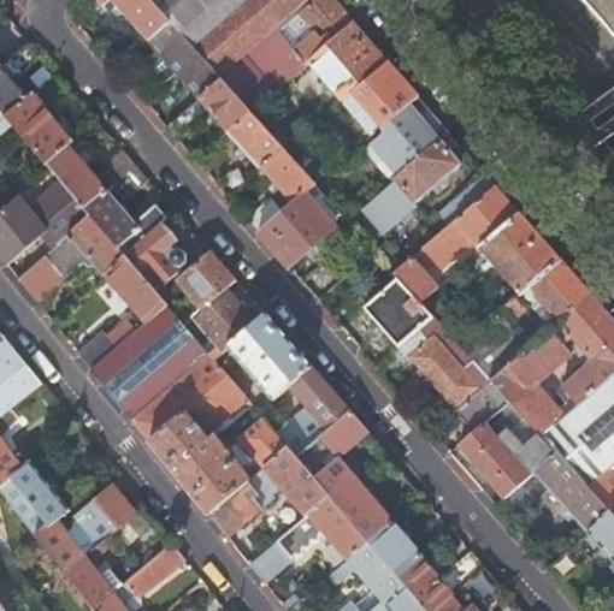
[(99,0),(101,3),(104,0),(112,0),(124,13),(146,37),(167,19),(149,0),(99,0)]
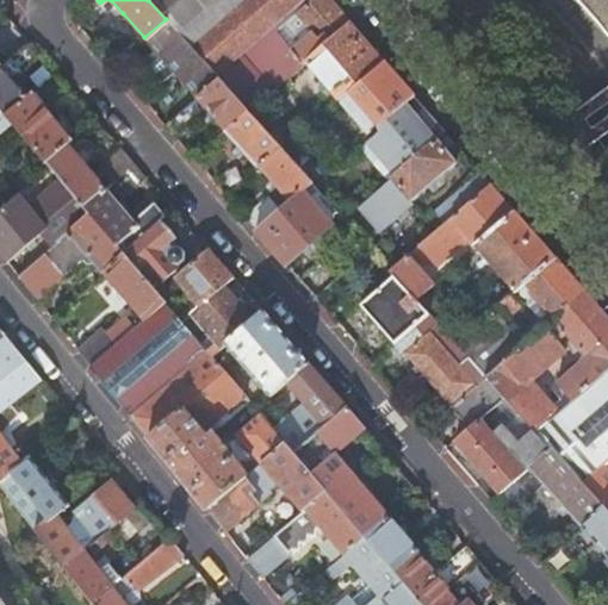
[(148,0),(166,19),(212,72),(217,76),(273,29),(305,0),(148,0)]
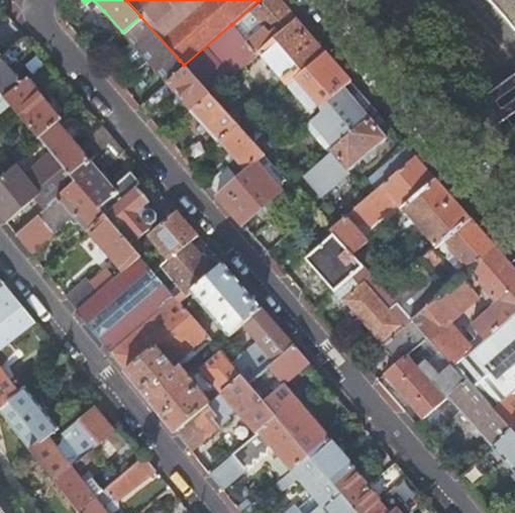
[(296,15),(283,0),(259,0),(231,24),(235,28),(244,38),(255,50),(256,49),(296,15)]
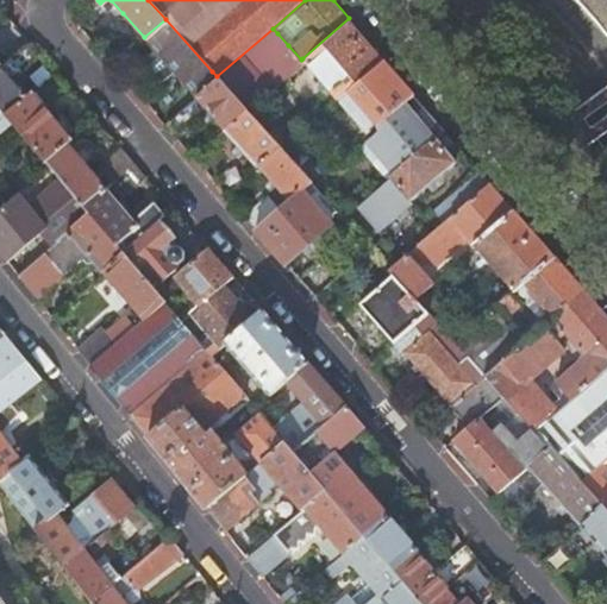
[(576,0),(584,7),(604,27),(606,32),(606,0),(576,0)]
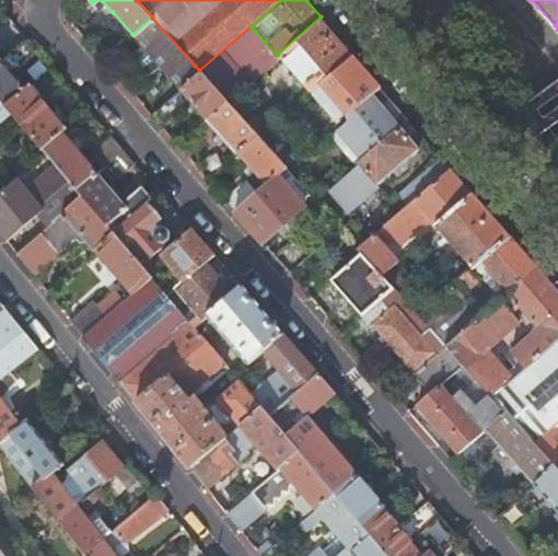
[(350,51),(321,16),(278,54),(307,88),(317,80),(350,51)]
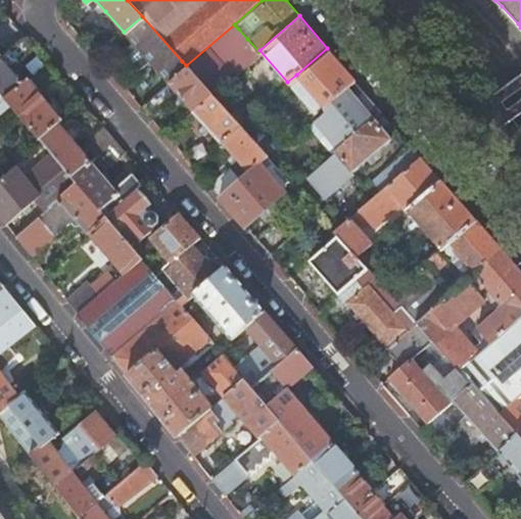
[(182,61),(142,16),(124,32),(125,33),(132,41),(122,51),(130,60),(138,69),(148,60),(169,82),(186,66),(186,65),(182,61)]
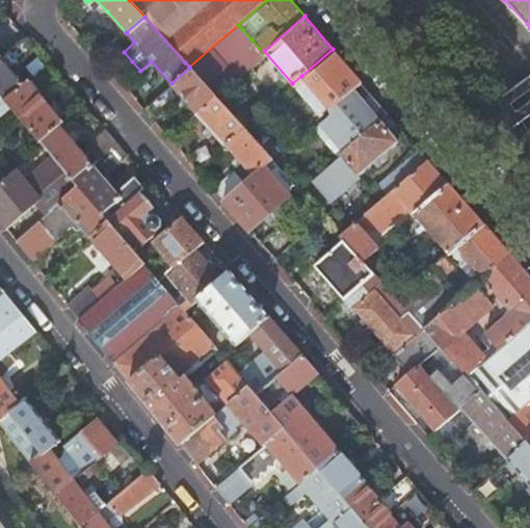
[(238,25),(189,67),(189,68),(214,95),(221,87),(263,52),(252,40),(242,29),(238,25)]
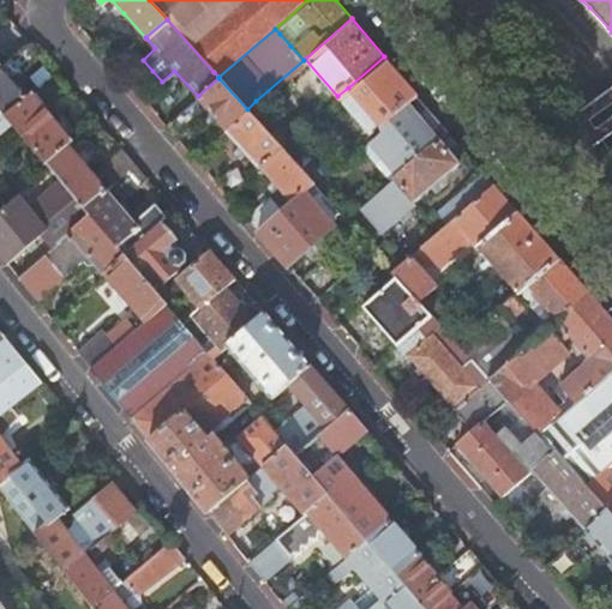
[(0,110),(5,116),(28,96),(17,84),(11,77),(39,52),(28,40),(0,62),(0,110)]
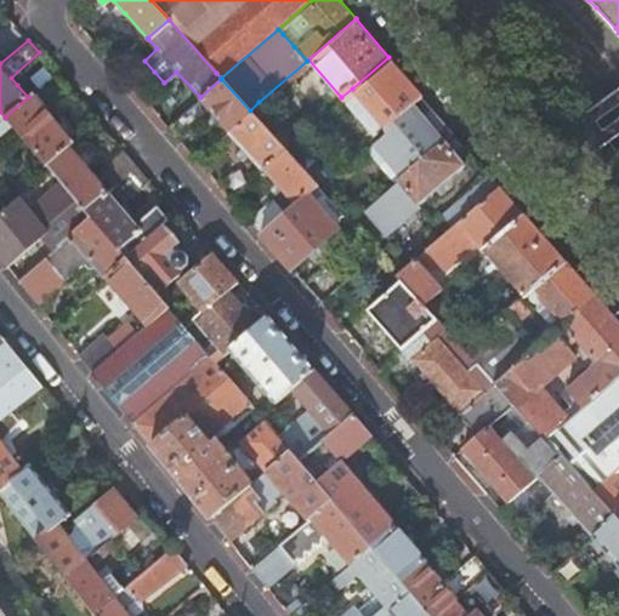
[(419,92),(388,57),(352,89),(382,125),(419,92)]
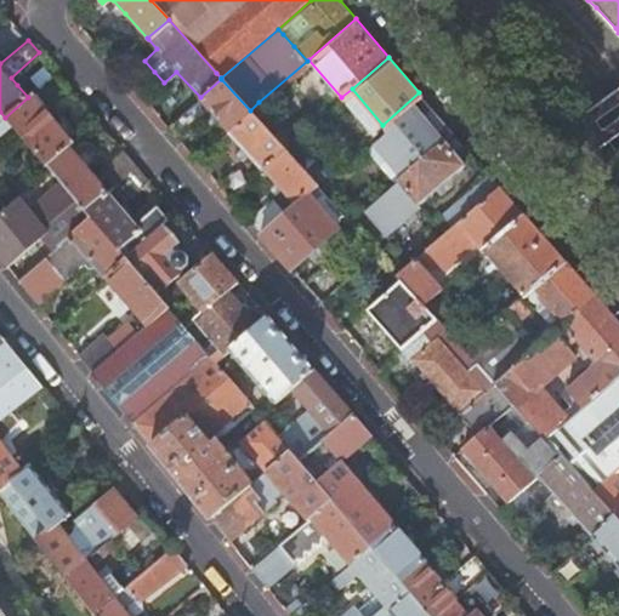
[(5,118),(11,125),(44,164),(68,143),(71,141),(54,120),(43,107),(67,85),(56,72),(28,97),(5,118)]
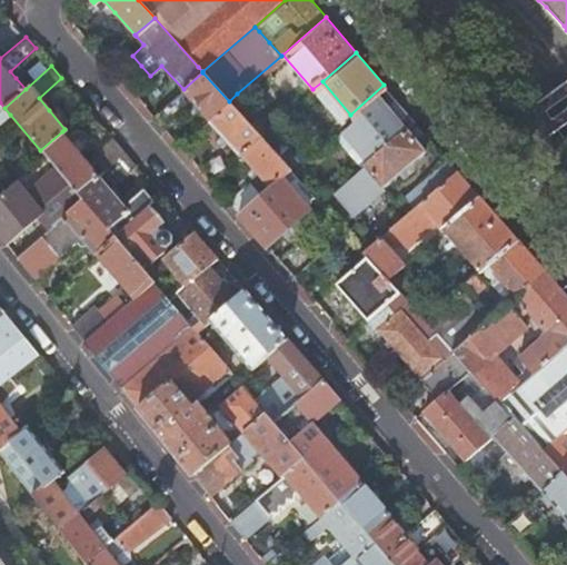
[(229,101),(202,72),(183,89),(152,115),(163,127),(192,101),(198,108),(208,119),(229,101)]
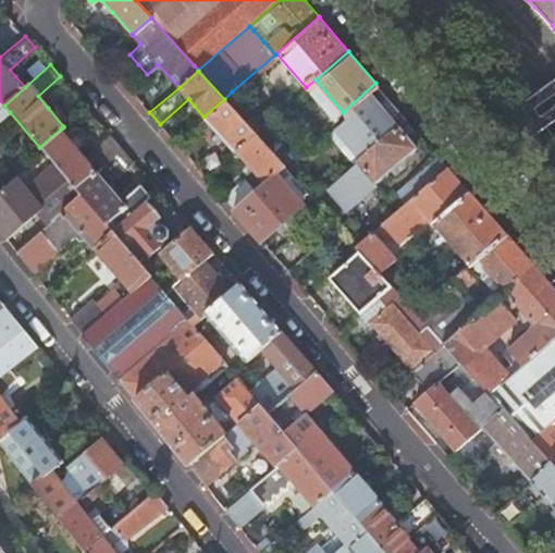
[(247,108),(232,91),(224,99),(238,115),(247,108)]
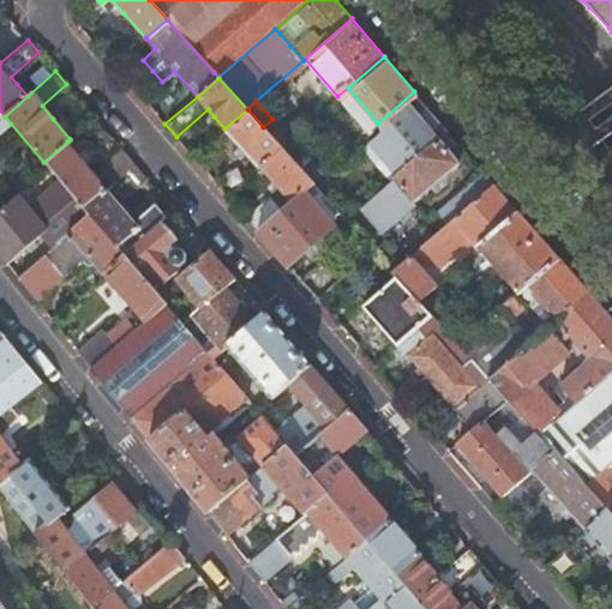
[(447,128),(441,121),(431,128),(411,106),(371,139),(397,170),(447,128)]
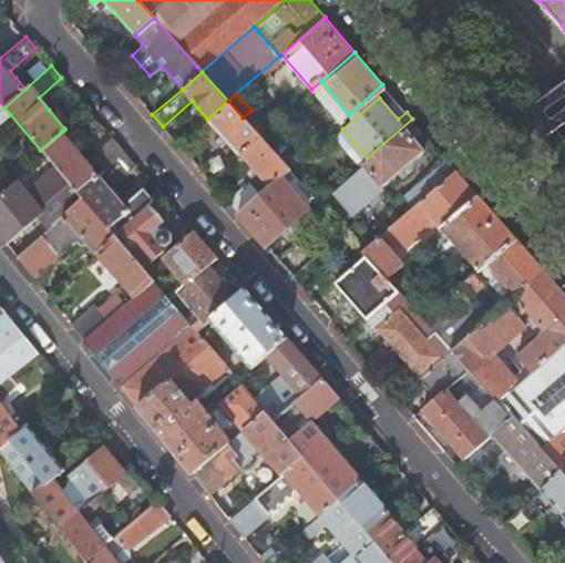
[(243,118),(228,101),(207,119),(224,136),(238,152),(258,135),(243,118)]
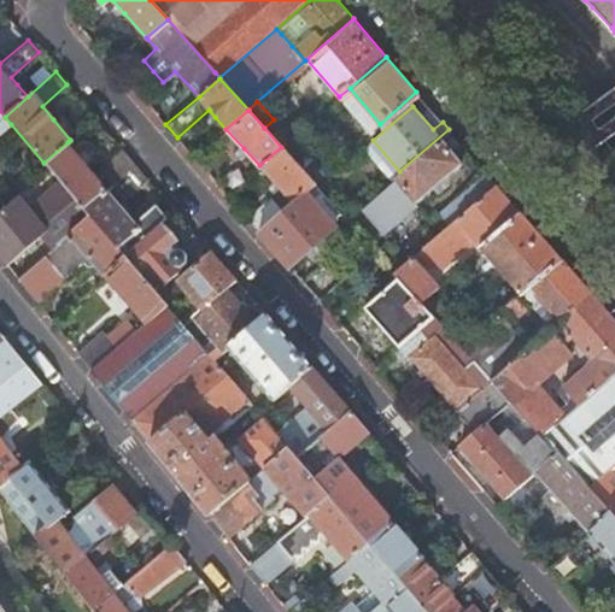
[(0,133),(11,124),(5,117),(0,111),(0,133)]
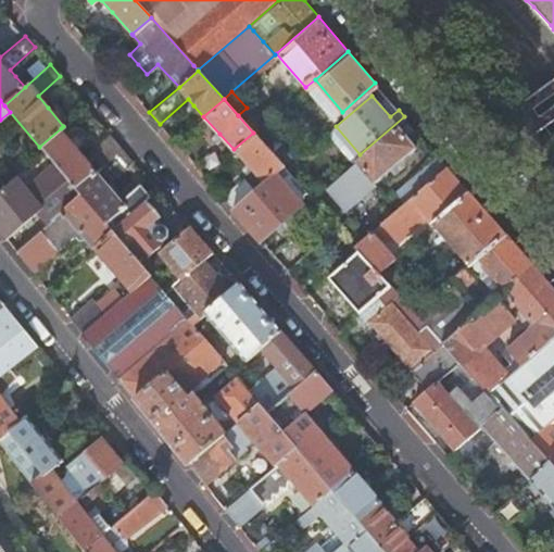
[(414,145),(406,136),(415,128),(414,128),(404,116),(360,154),(354,160),(334,177),(325,185),(345,209),(375,183),(373,180),(414,145)]
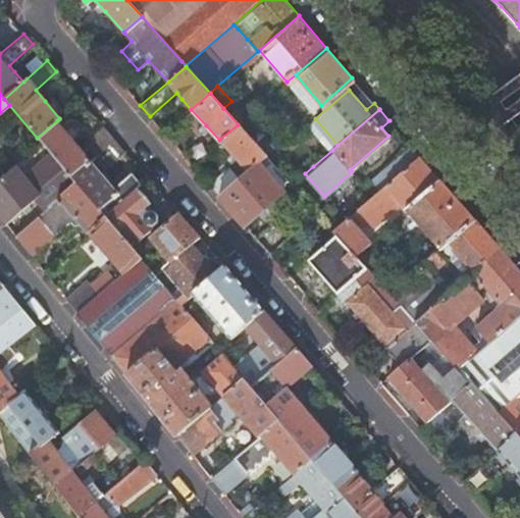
[(247,116),(238,124),(243,130),(252,121),(247,116)]
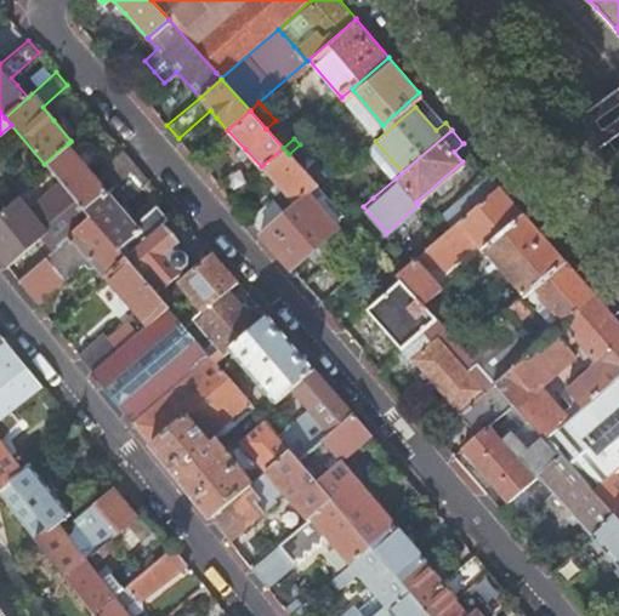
[(68,143),(44,164),(61,183),(84,210),(107,189),(85,164),(68,143)]
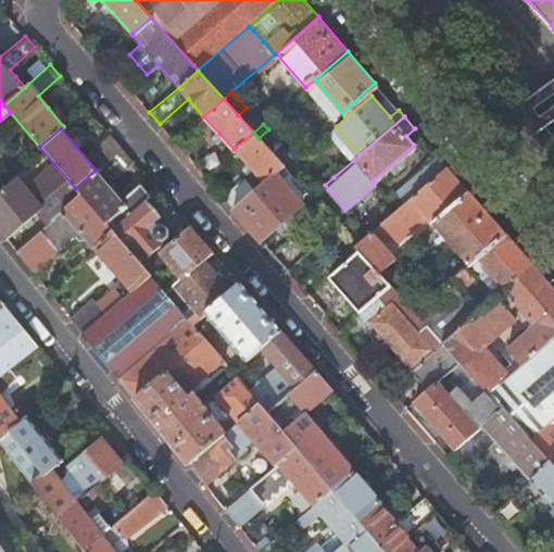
[(259,138),(253,133),(234,149),(246,162),(262,182),(274,172),(281,164),(259,138)]
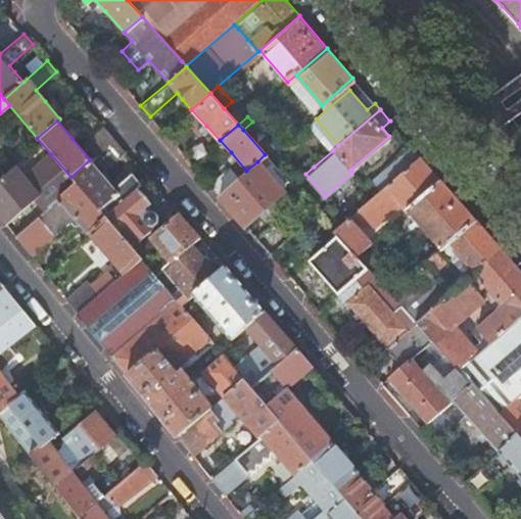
[(94,156),(115,139),(104,127),(84,145),(94,156)]
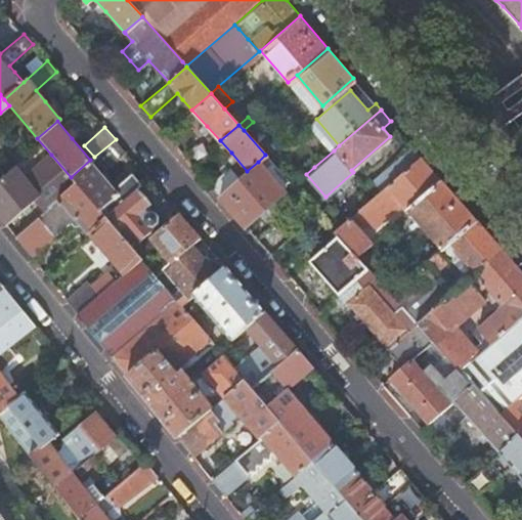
[(90,160),(71,177),(76,183),(103,216),(136,187),(140,184),(131,173),(118,183),(120,185),(116,189),(106,179),(100,172),(125,150),(116,139),(94,157),(90,160)]
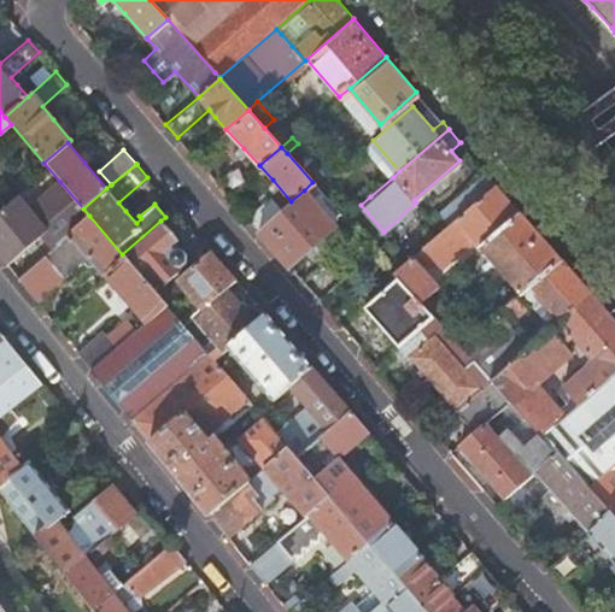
[(496,183),(484,170),(450,198),(451,199),(432,217),(443,230),(496,183)]
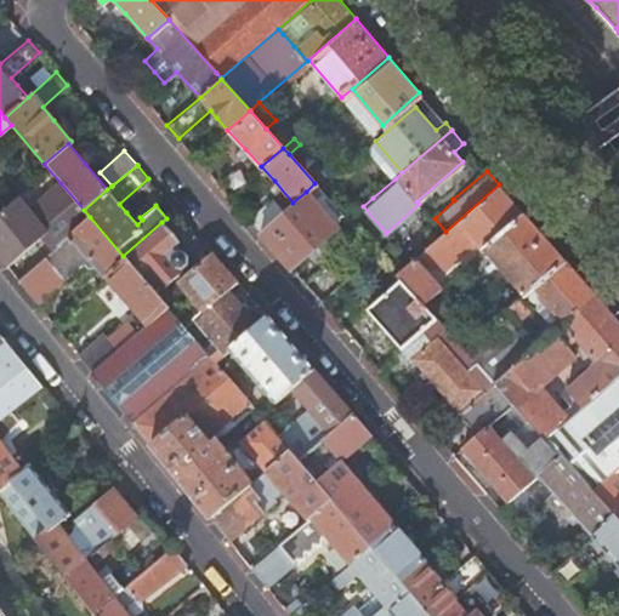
[(84,210),(61,183),(28,210),(17,198),(0,211),(0,258),(5,264),(41,235),(51,249),(90,217),(84,210)]
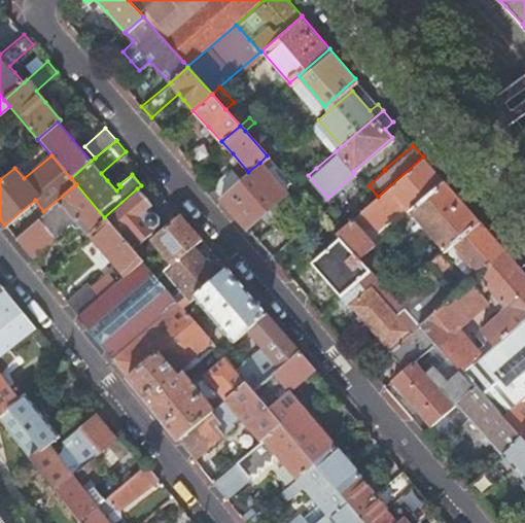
[(290,181),(267,155),(259,163),(284,193),(293,184),(290,181)]
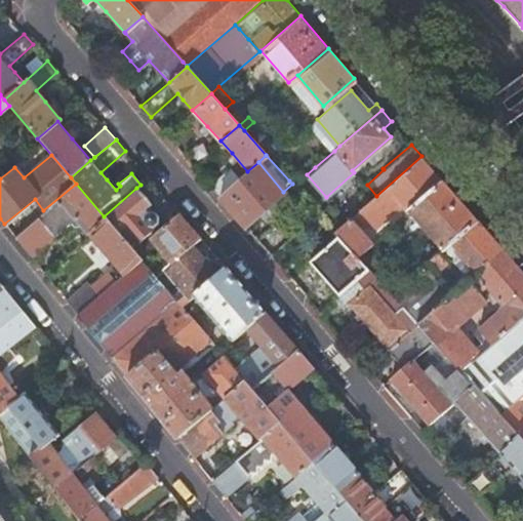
[(442,179),(421,156),(376,196),(356,214),(335,232),(337,234),(356,254),(371,242),(355,224),(365,215),(369,221),(366,223),(371,230),(401,204),(406,210),(407,209),(442,179)]
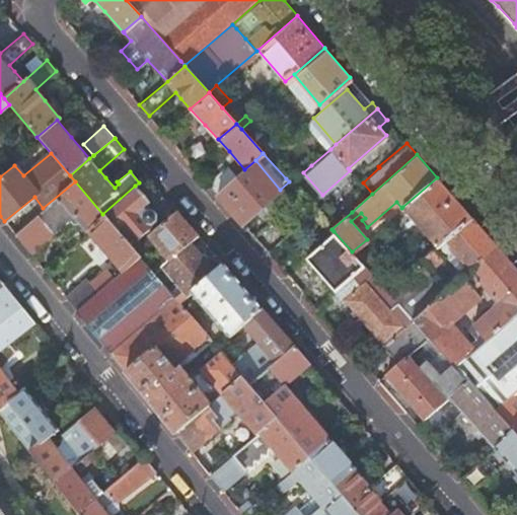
[(280,190),(255,160),(244,169),(235,176),(216,194),(229,209),(241,223),(280,190)]
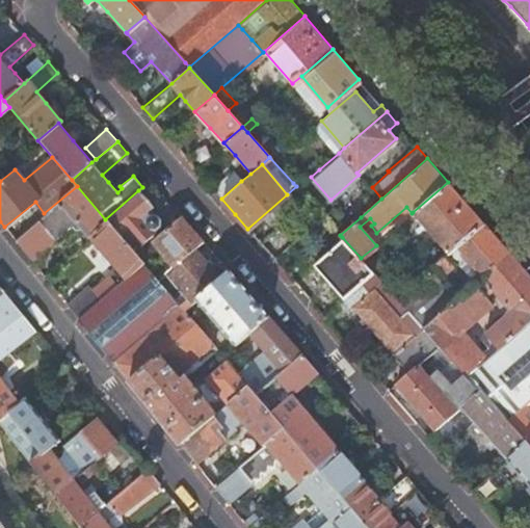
[(221,199),(241,181),(231,170),(212,187),(221,199)]
